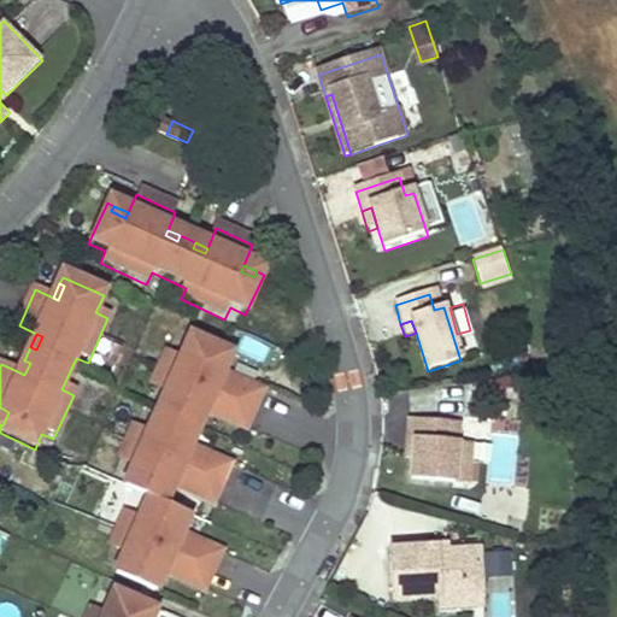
[(172,579),(204,593),(219,556),(188,542),(184,550),(177,547),(181,539),(191,518),(166,507),(175,488),(178,480),(187,483),(182,492),(213,505),(229,469),(199,456),(195,463),(187,459),(191,452),(206,415),(211,405),(219,410),(215,418),(246,432),(262,394),(231,381),(228,388),(219,385),(223,377),(231,357),(193,340),(183,360),(168,397),(151,436),(135,471),(127,491),(151,500),(141,523),(125,558),(117,577),(157,594),(165,575),(169,568),(176,570),(172,579)]
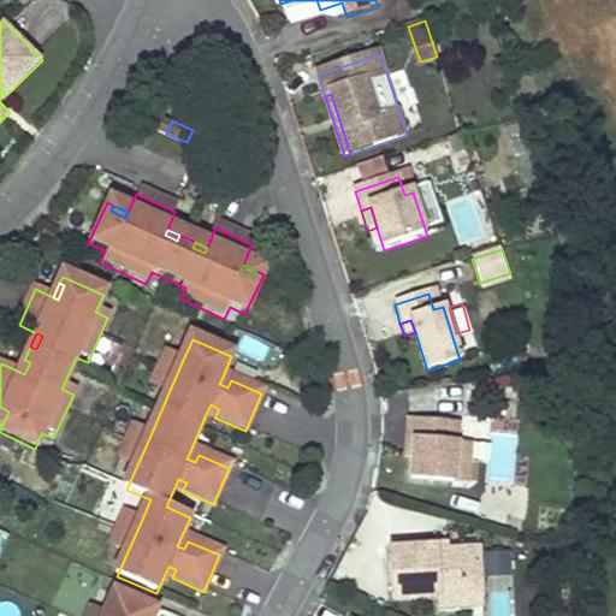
[(167,396),(183,360),(170,355),(154,391),(167,396)]
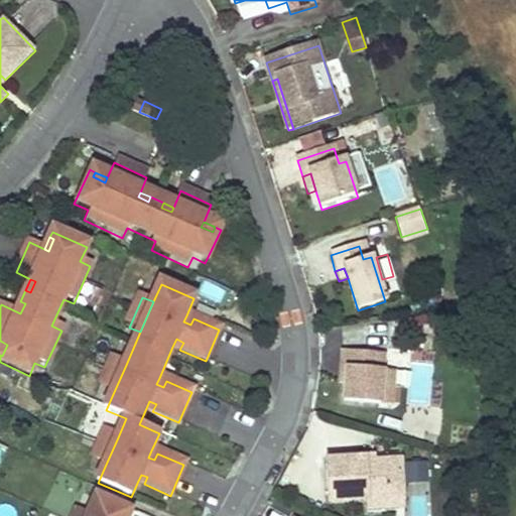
[(20,313),(25,303),(20,301),(16,311),(20,313)]
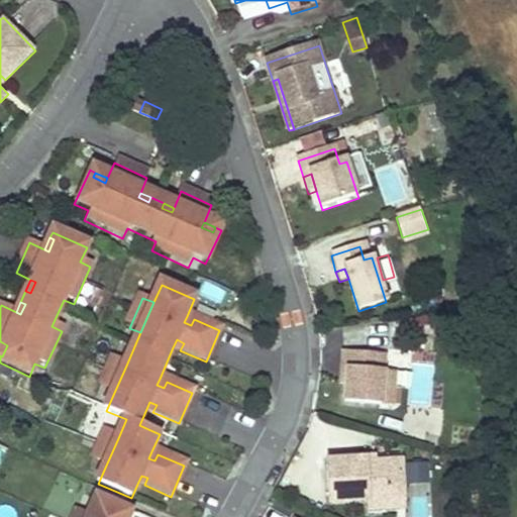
[(191,325),(194,319),(187,316),(184,322),(191,325)]
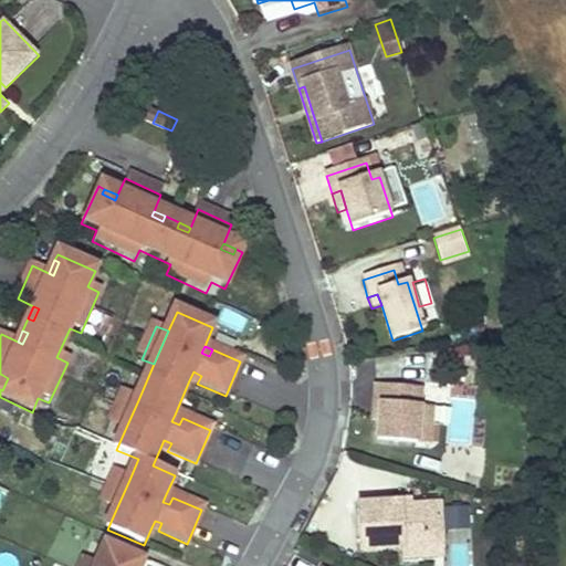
[(197,384),(201,376),(194,371),(189,380),(197,384)]
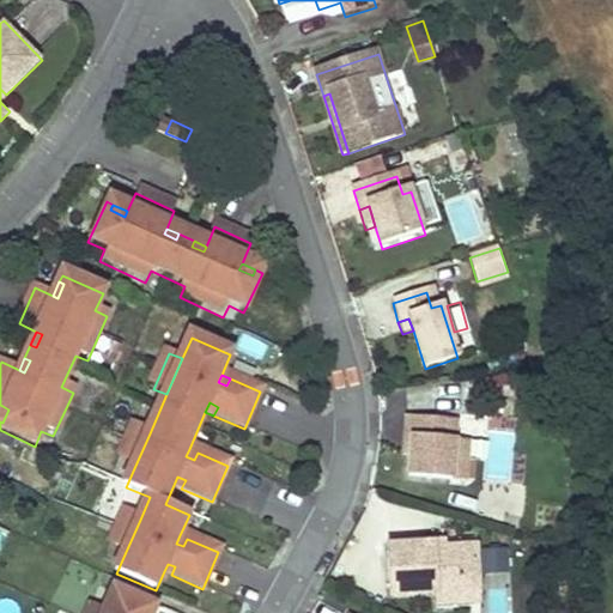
[(459,417),(410,412),(408,432),(416,432),(413,451),(412,473),(454,478),(457,438),(459,417)]
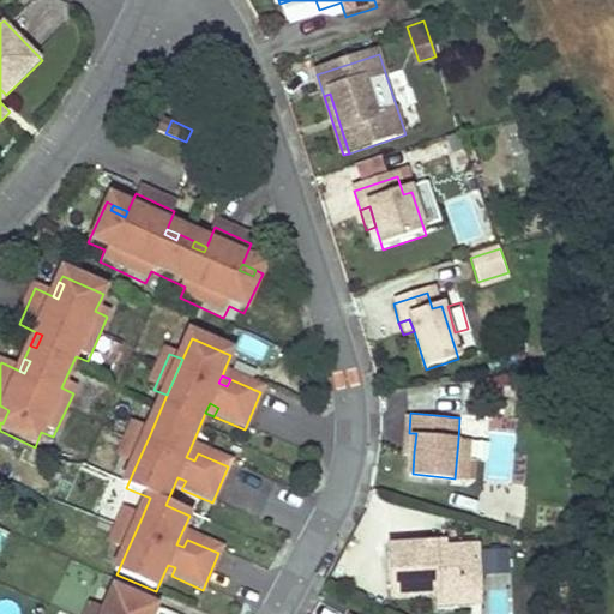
[(121,463),(134,469),(150,434),(137,428),(121,463)]
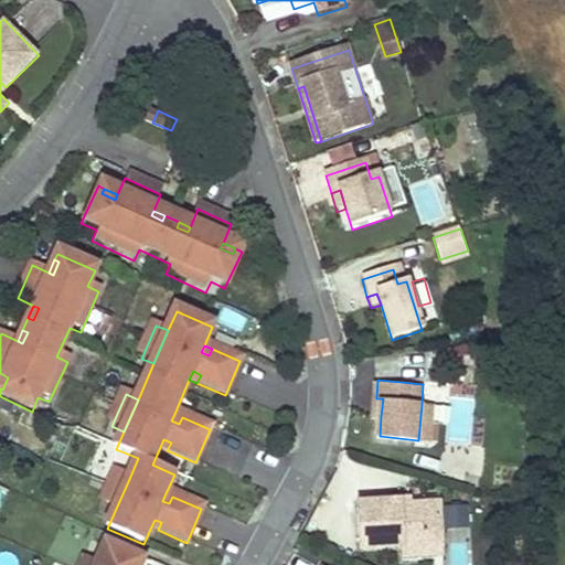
[(422,404),(418,440),(429,440),(433,405),(422,404)]
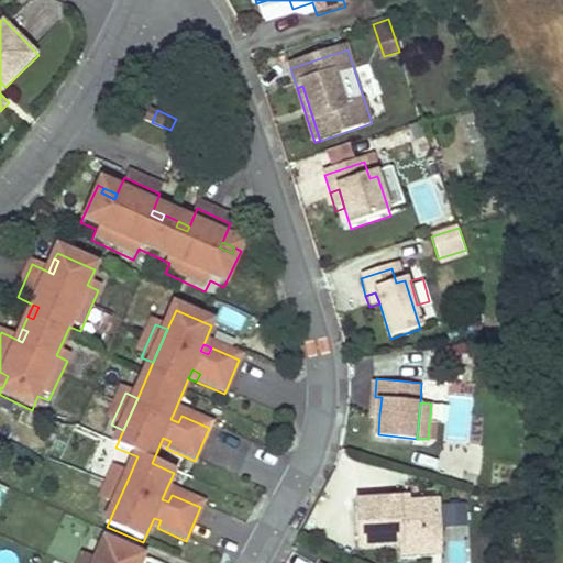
[(178,422),(181,416),(174,412),(170,419),(178,422)]
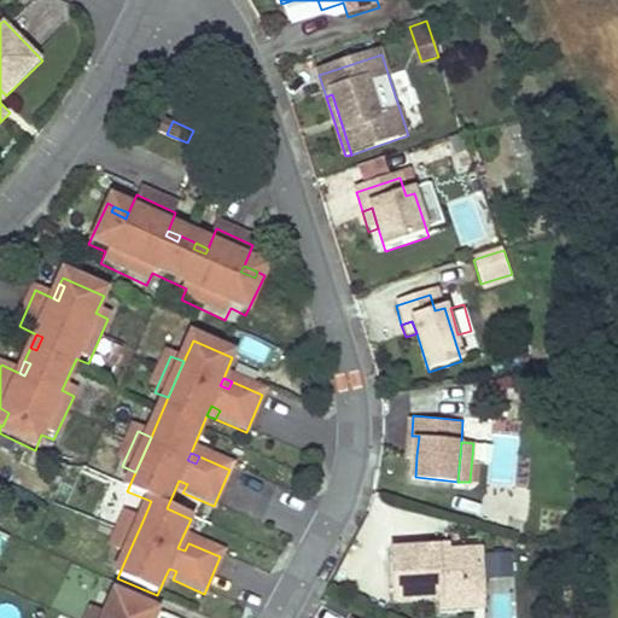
[(182,493),(187,484),(179,481),(175,489),(182,493)]
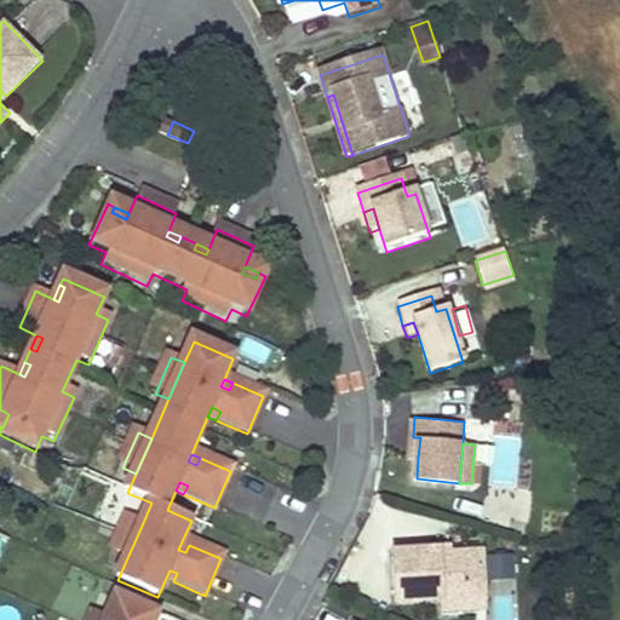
[(114,556),(126,561),(142,526),(128,521),(114,556)]
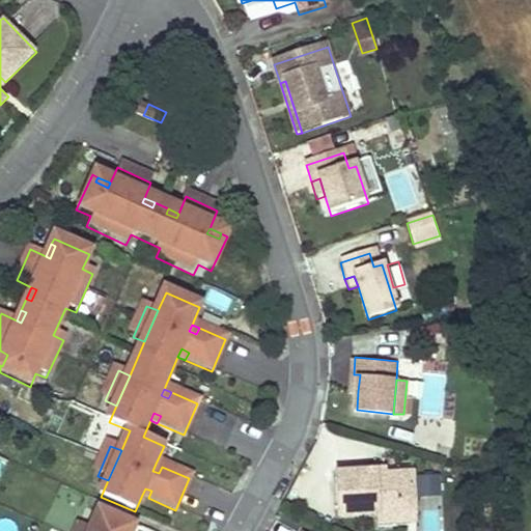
[(378,471),(416,466),(415,458),(378,465),(378,468),(378,471)]
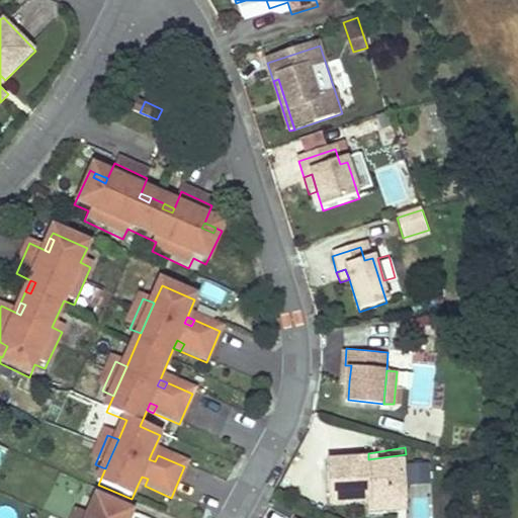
[(155,461),(158,455),(152,452),(149,459),(155,461)]
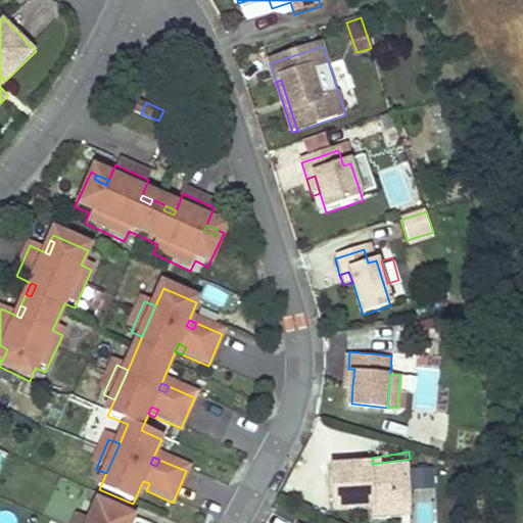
[(372,461),(334,465),(338,507),(377,503),(415,498),(410,459),(372,464),(372,461)]
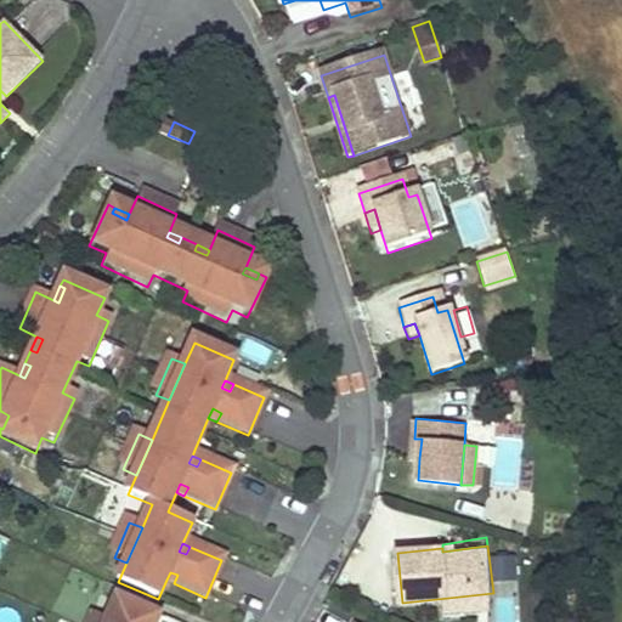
[(495,577),(515,576),(513,554),(492,557),(495,577)]
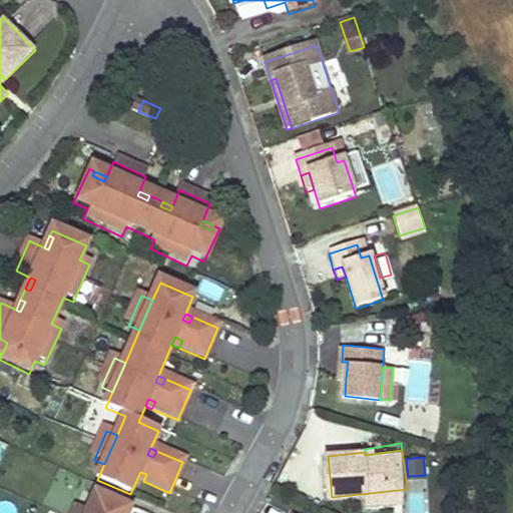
[(143,481),(146,474),(140,472),(137,478),(143,481)]
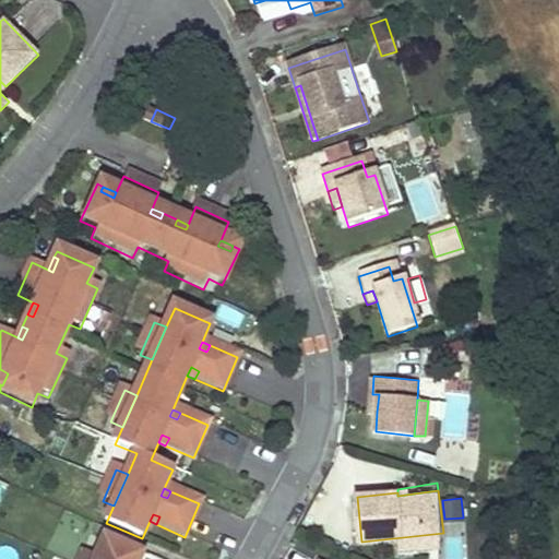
[(444,546),(443,533),(403,537),(404,550),(444,546)]
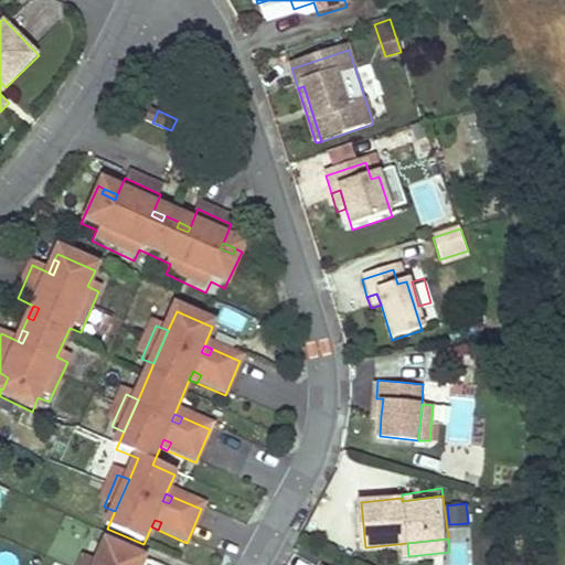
[(137,564),(139,561),(103,545),(95,563),(93,564),(137,564)]
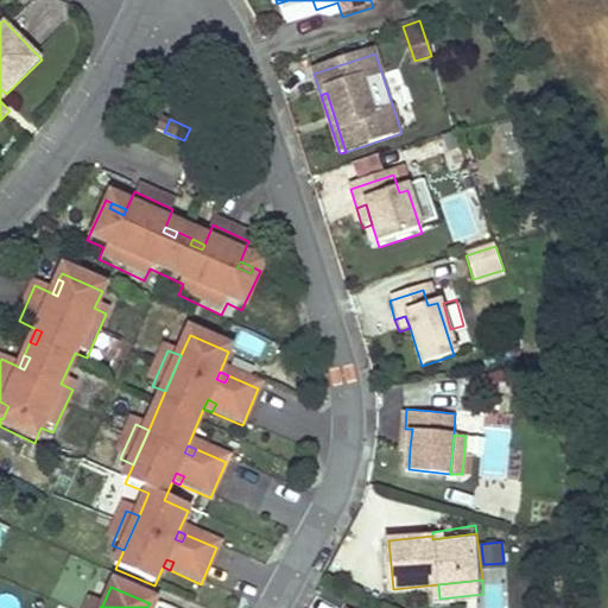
[(500,607),(502,591),(492,590),(489,607),(500,607)]
